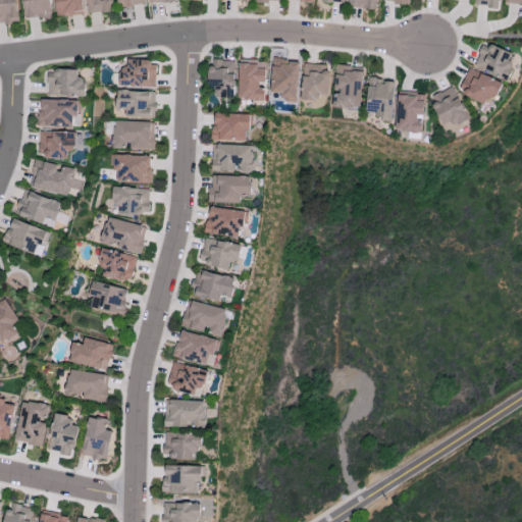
[(16,0),(0,0),(0,23),(18,22),(16,0)]
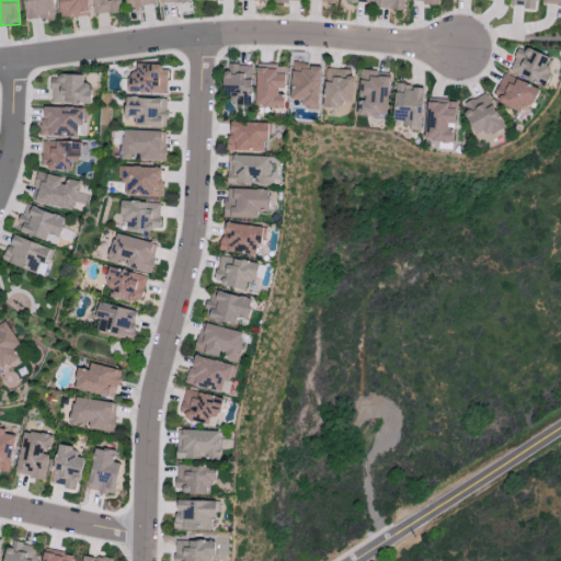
[(54,19),(53,0),(24,0),(25,20),(54,19)]
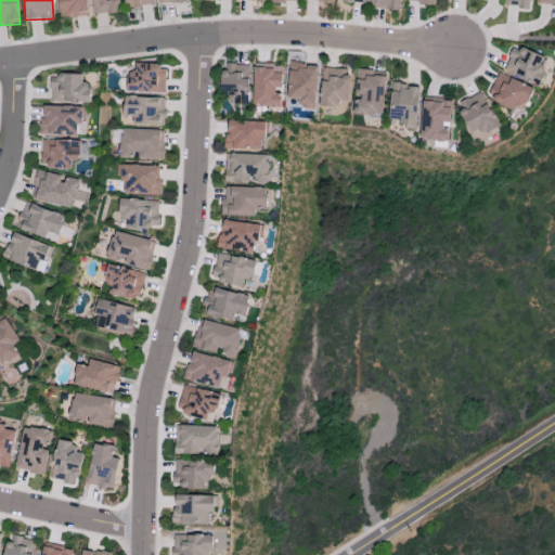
[(89,14),(86,0),(57,0),(61,18),(89,14)]
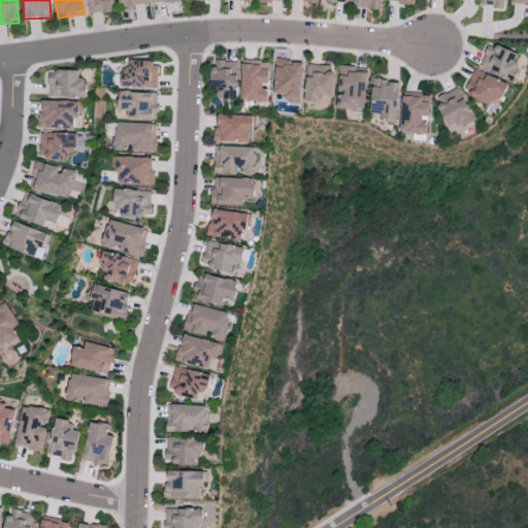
[(86,0),(88,14),(114,11),(112,0),(86,0)]
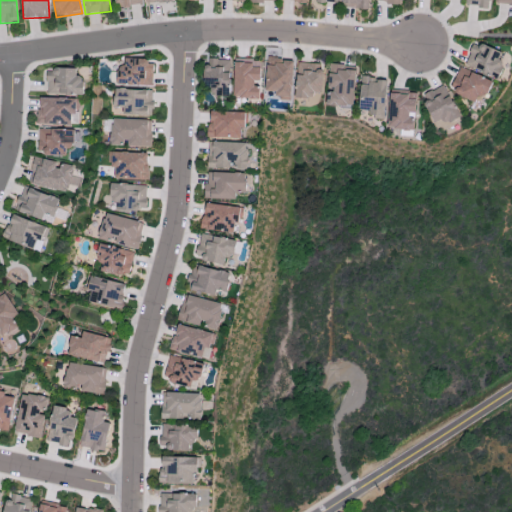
[(141,5),(140,0),(114,0),(115,8),(141,5)]
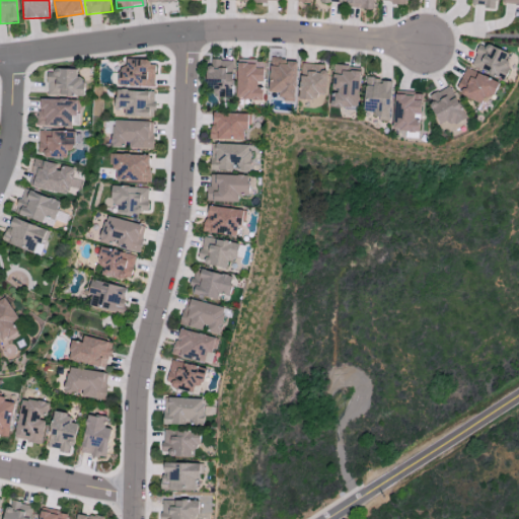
[(347,0),(347,8),(373,9),(373,0),(347,0)]
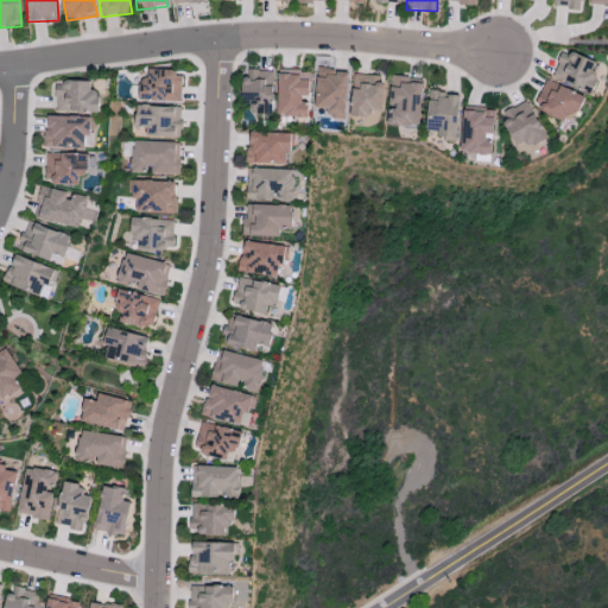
[(596,63),(574,52),(572,56),(563,52),(551,76),(589,94),(599,76),(591,73),(596,63)]
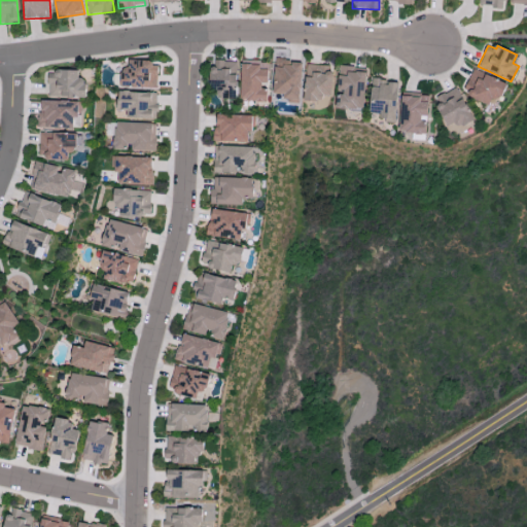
[(300,103),(302,61),(274,60),(273,94),(284,95),(284,103),(300,103)]
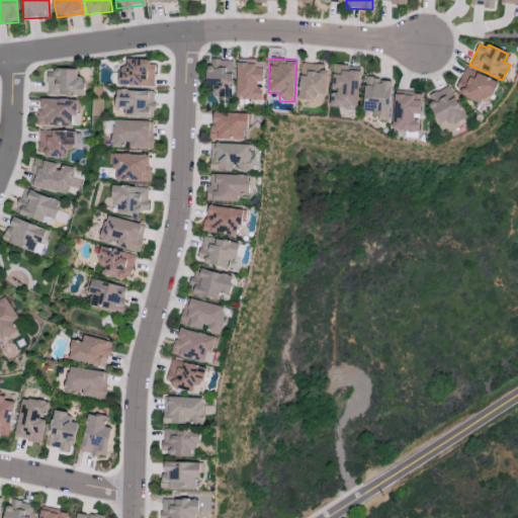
[(155,61),(126,60),(125,68),(118,68),(117,85),(154,87),(155,61)]
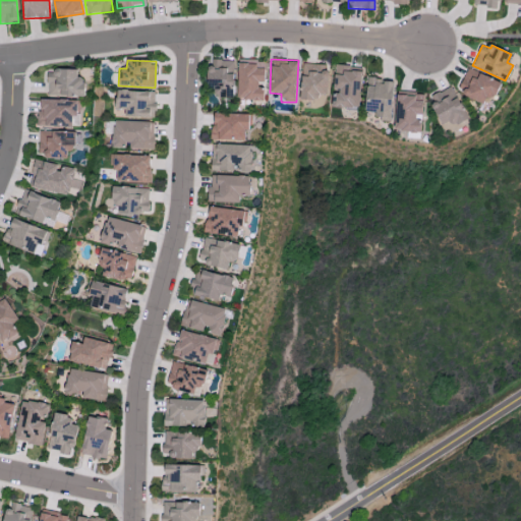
[(237,100),(264,100),(264,85),(265,85),(265,63),(238,62),(237,100)]
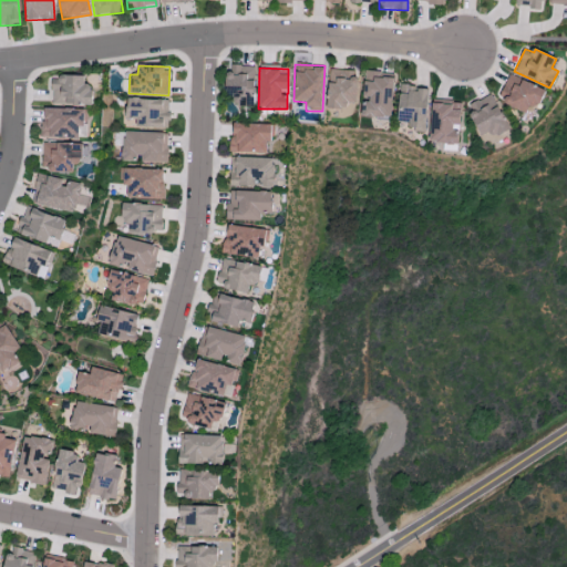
[(327,109),(343,109),(343,102),(356,103),(357,70),(328,70),(327,109)]
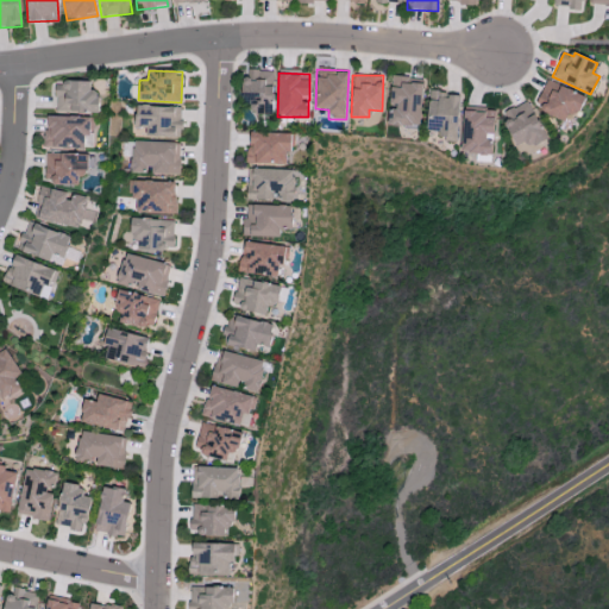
[(422,80),(390,79),(390,107),(388,107),(388,125),(421,126),(422,80)]
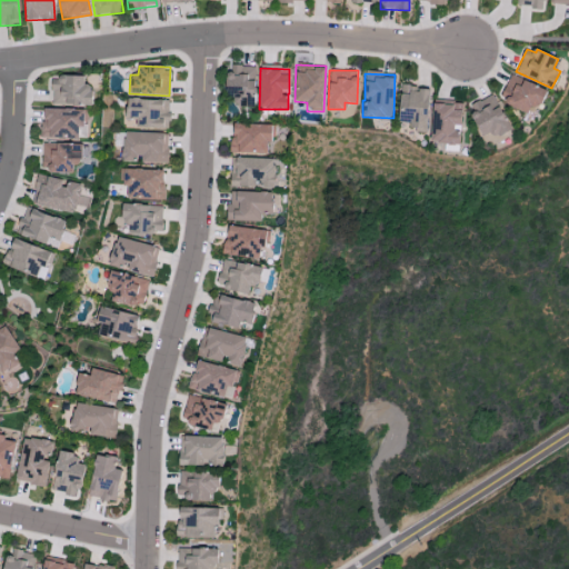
[(85,77),(51,77),(52,105),(93,105),(92,87),(85,87),(85,77)]
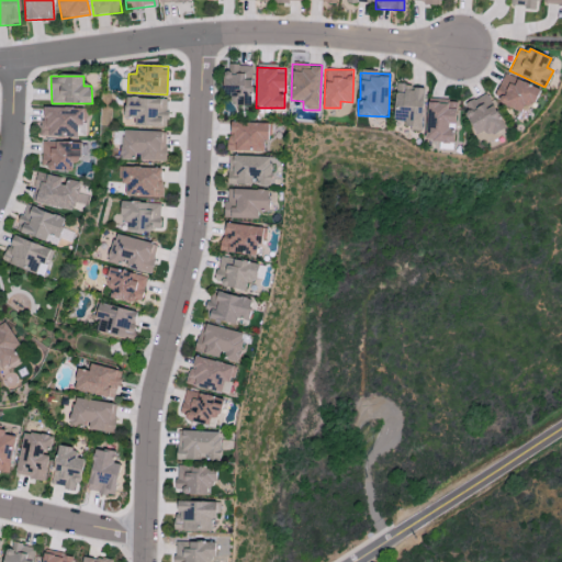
[(521,110),(524,104),(532,108),(540,89),(515,79),(515,80),(502,76),(493,100),(521,110)]
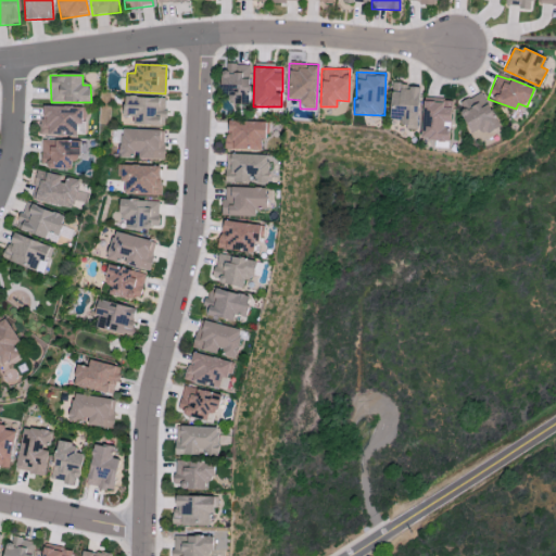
[(418,129),(419,85),(391,85),(390,119),(403,119),(402,129),(418,129)]
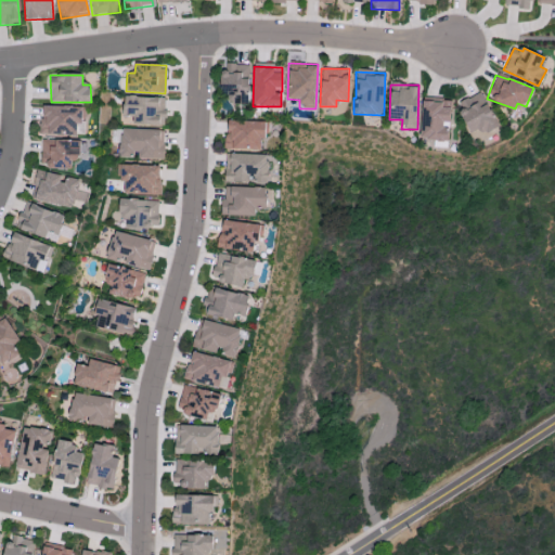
[(498,125),(480,91),(455,104),(473,138),(498,125)]
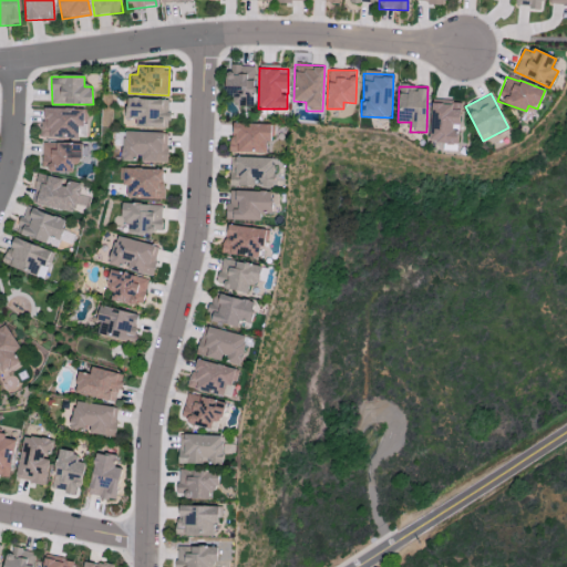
[(135,127),(168,129),(168,99),(126,99),(126,119),(136,120),(135,127)]
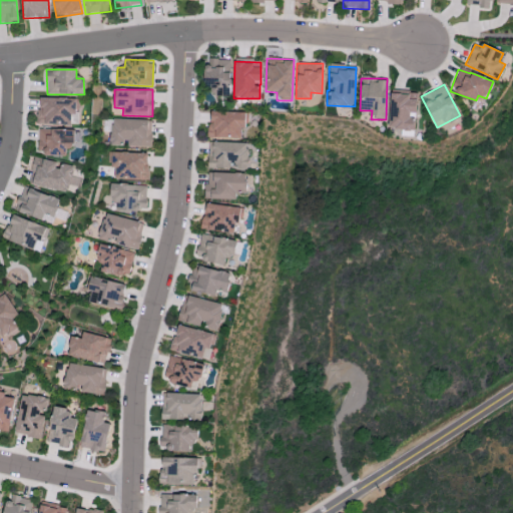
[(389,129),(412,130),(413,113),(416,113),(416,94),(390,93),(389,129)]
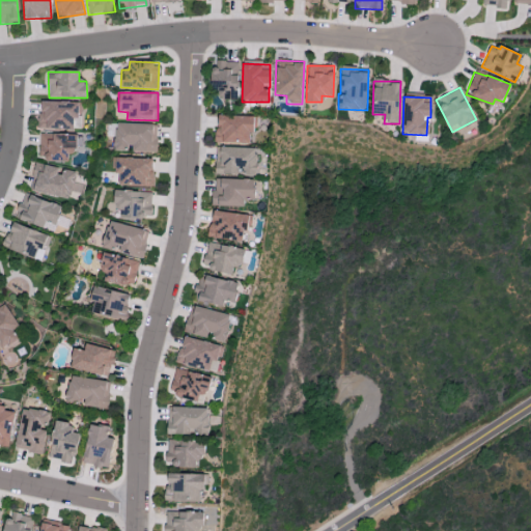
[(82,130),(82,102),(39,101),(39,129),(82,130)]
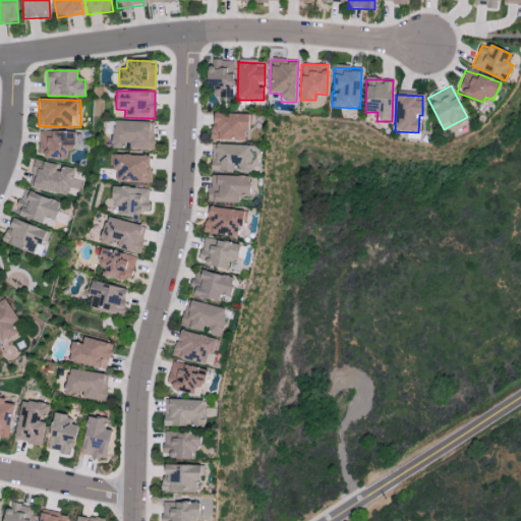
[(212,139),(244,140),(244,129),(251,129),(251,114),(212,113),(212,139)]
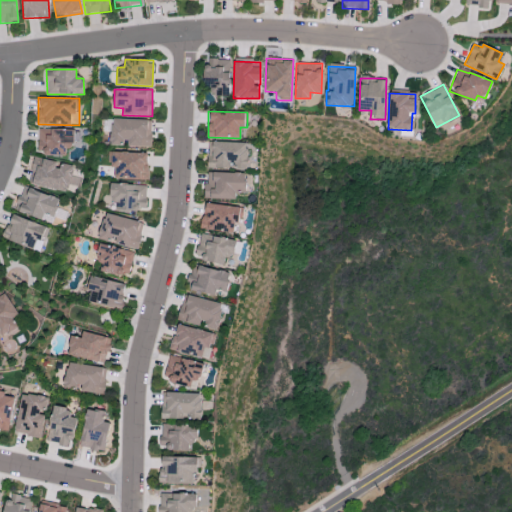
[(151,147),(152,120),(111,118),(110,145),(125,146),(151,147)]
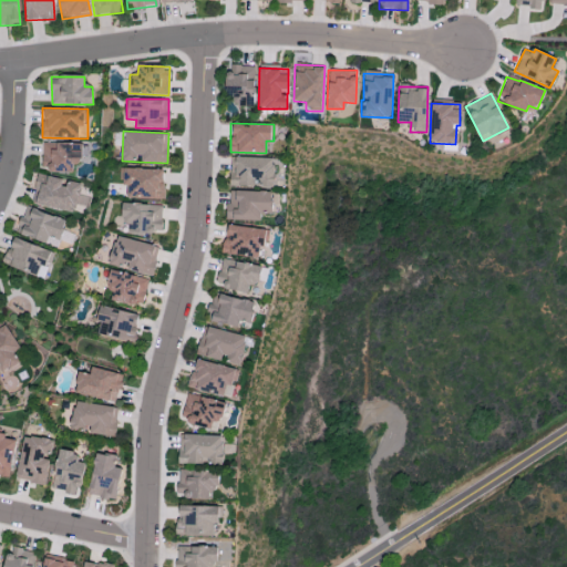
[(82,144),(43,143),(42,171),(74,172),(74,162),(82,163),(82,144)]
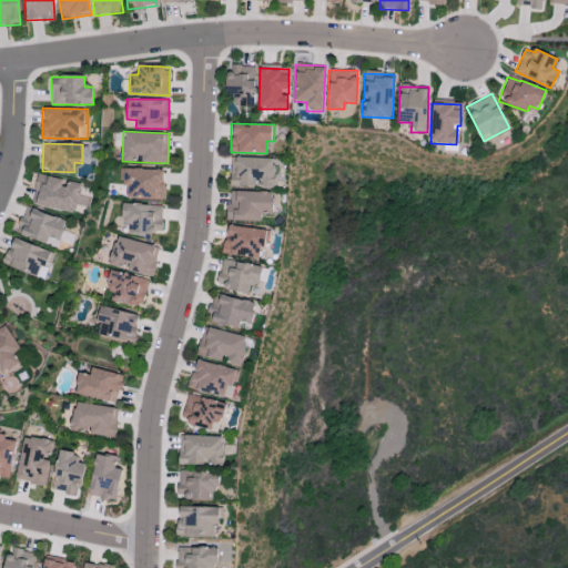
[(230,186),(256,186),(256,188),(274,188),(275,159),(235,158),(235,171),(230,171),(230,186)]
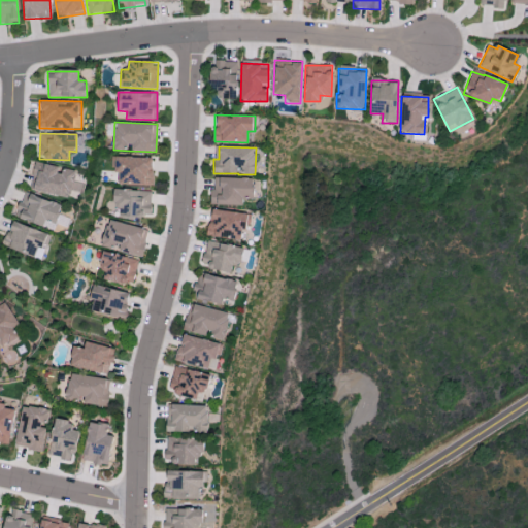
[(153,185),(153,158),(114,157),(113,173),(119,173),(119,184),(153,185)]
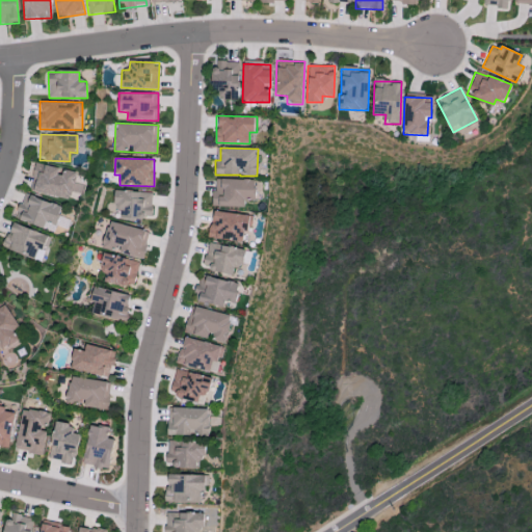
[(77,173),(61,169),(61,168),(35,163),(30,190),(71,200),(77,173)]
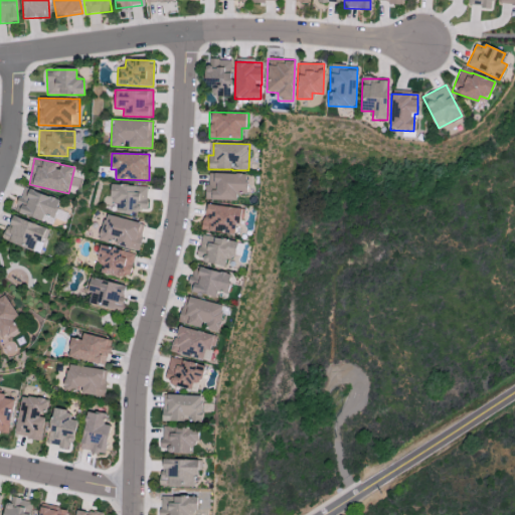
[(246,194),(246,174),(206,173),(206,200),(236,200),(236,194),(246,194)]
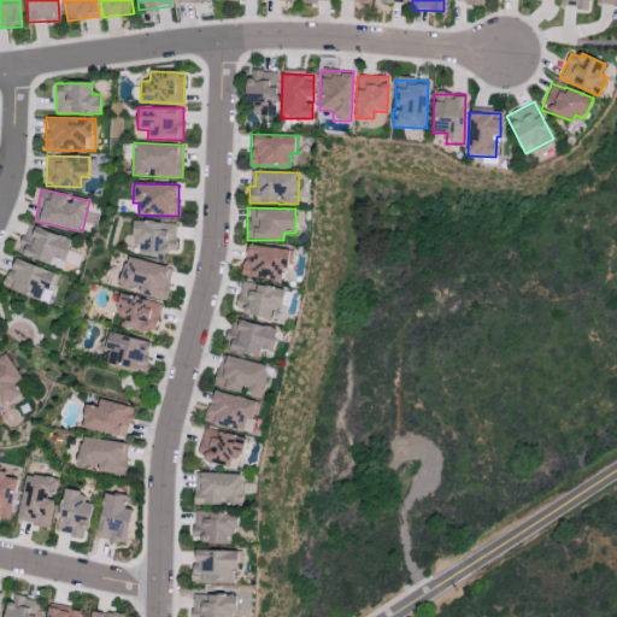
[(140,253),(176,254),(176,223),(133,221),(131,241),(140,242),(140,253)]
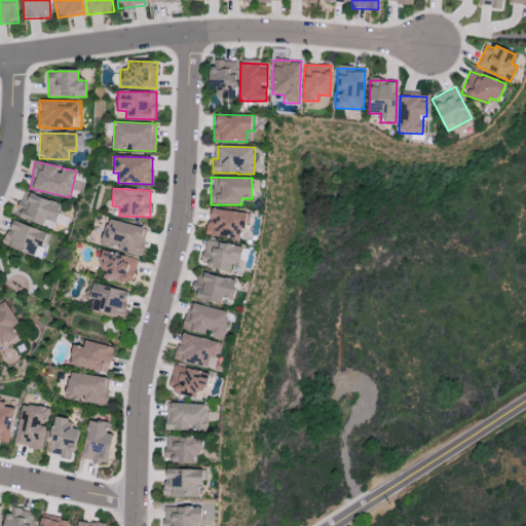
[(54,228),(62,203),(24,192),(21,207),(16,218),(54,228)]
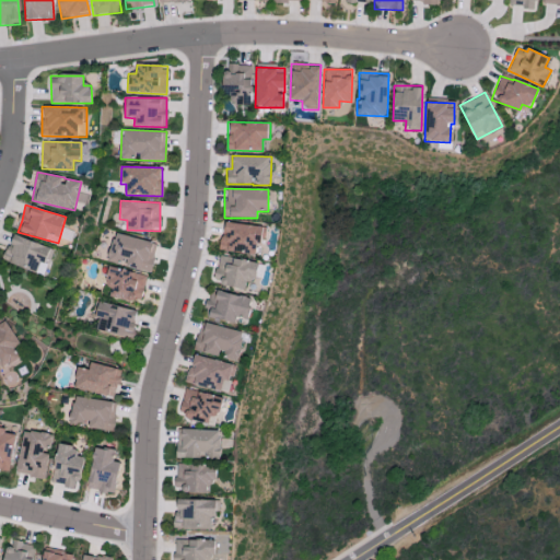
[(257,255),(261,226),(223,221),(220,251),(257,255)]
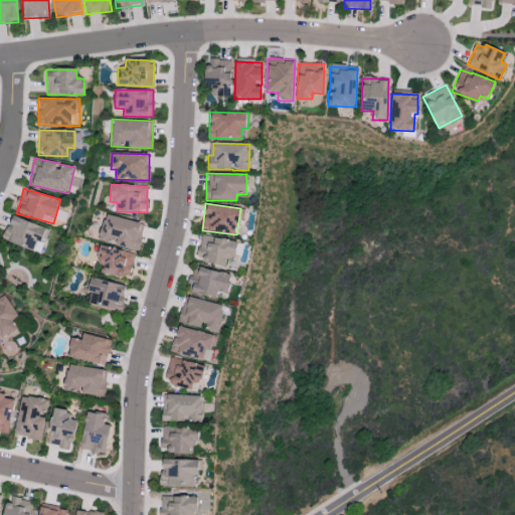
[(114,243),(114,244),(139,250),(145,223),(105,214),(99,240),(114,243)]
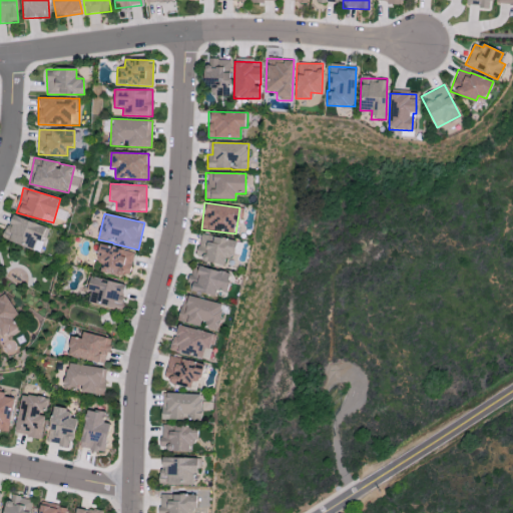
[(49,228),(12,214),(3,238),(39,252),(49,228)]
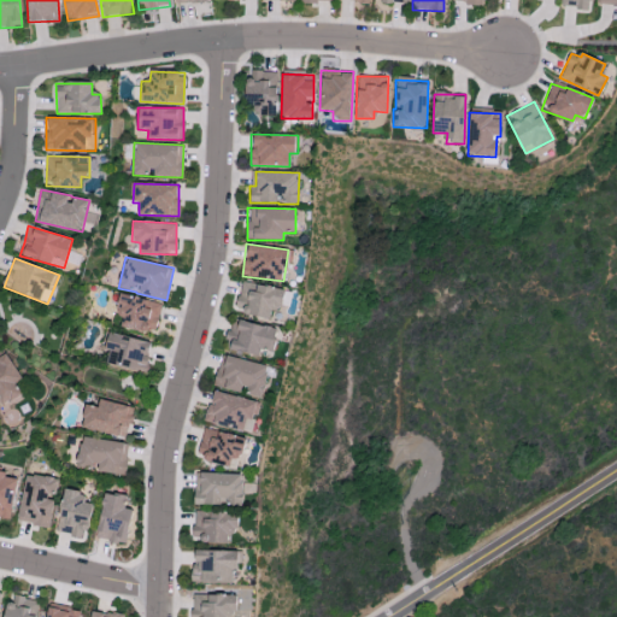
[(236,313),(270,316),(271,309),(282,311),(285,288),(240,283),(236,313)]
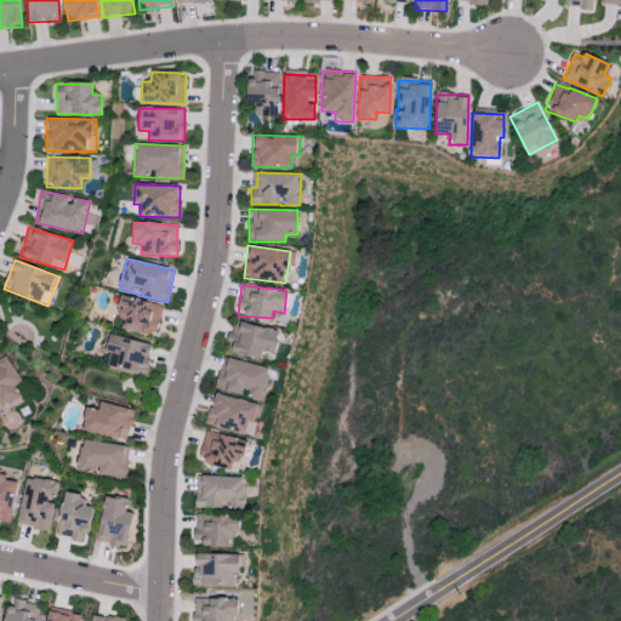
[(121,330),(157,335),(161,303),(119,296),(117,315),(124,317),(121,330)]
